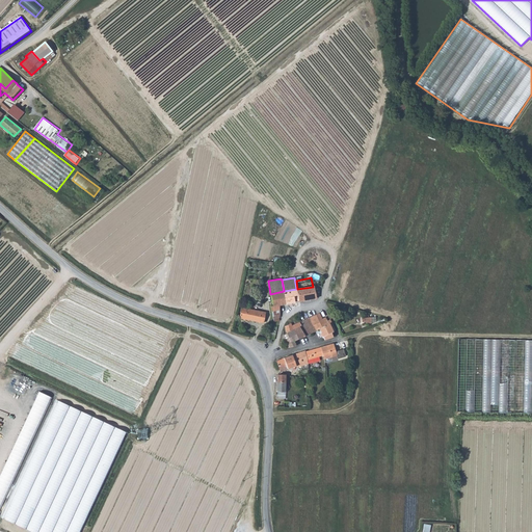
[(299,301),(317,298),(314,286),(313,287),(297,289),(296,289),(299,301)]
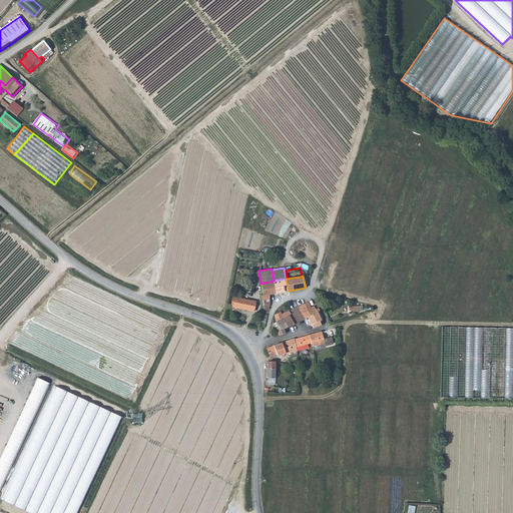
[(274,281),(276,293),(289,291),(286,279),(274,281)]
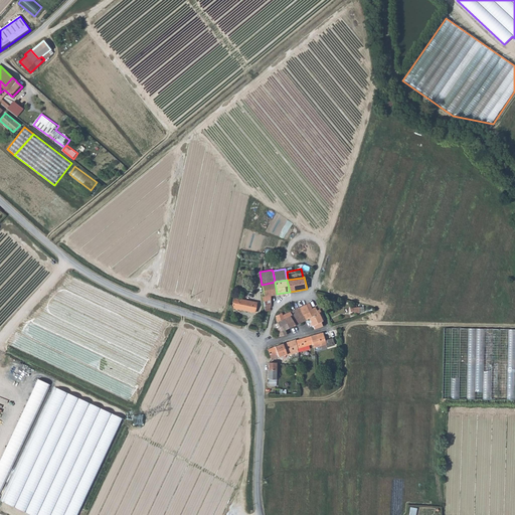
[(277,294),(275,282),(262,285),(264,296),(262,297),(263,301),(271,300),(271,295),(277,294)]
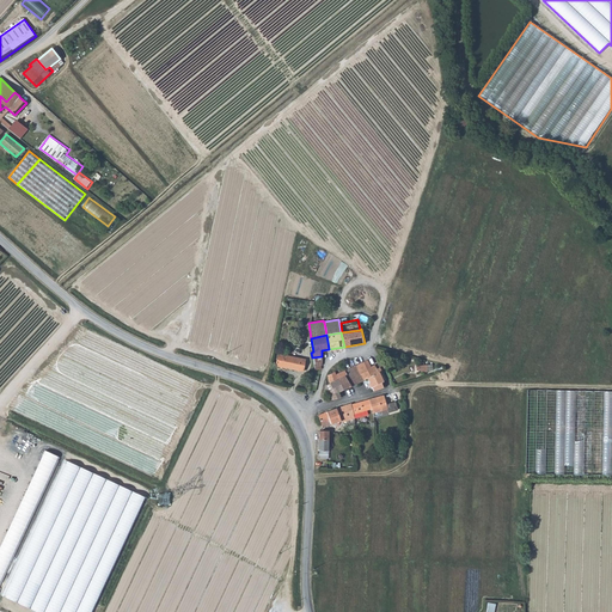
[(303,371),(305,359),(279,354),(276,366),(303,371)]
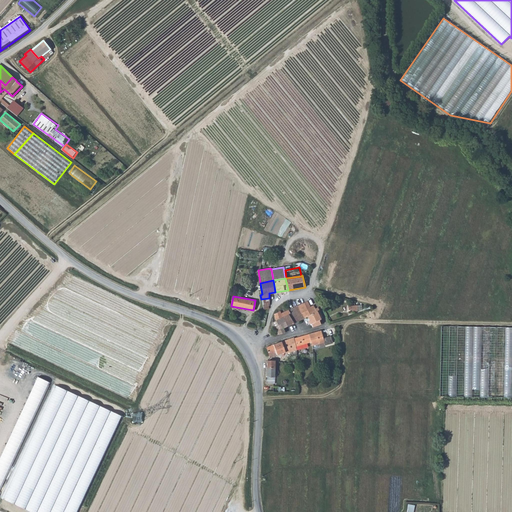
[(263,310),(269,309),(269,308),(268,305),(269,305),(269,298),(261,299),(262,302),(263,310)]
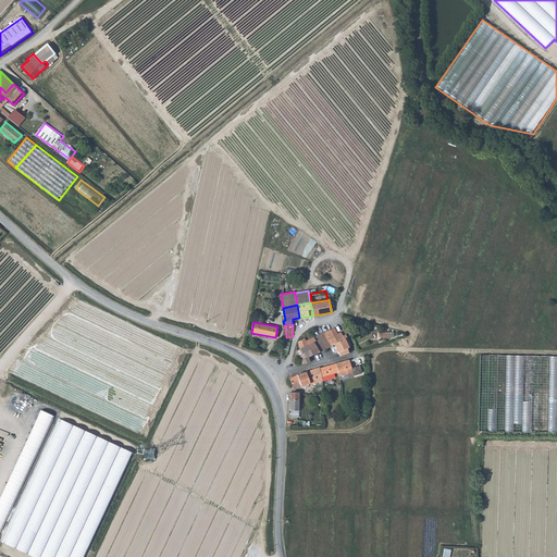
[(323,332),(330,346),(334,344),(334,343),(343,339),(342,336),(343,335),(341,332),(337,334),(334,327),(323,332)]
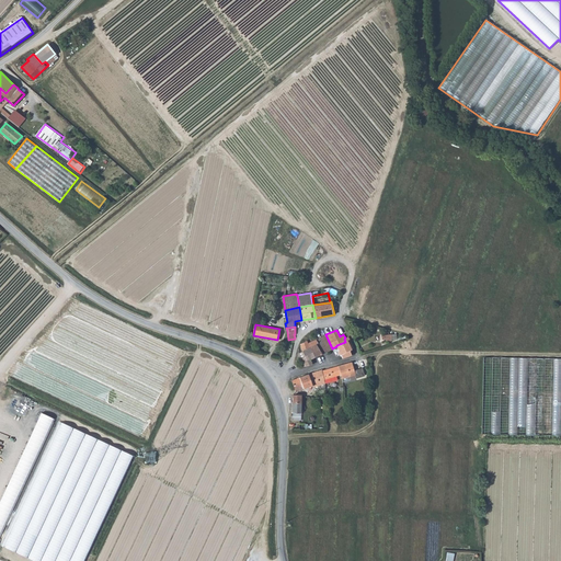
[(321,336),(329,351),(332,348),(325,334),(321,336)]
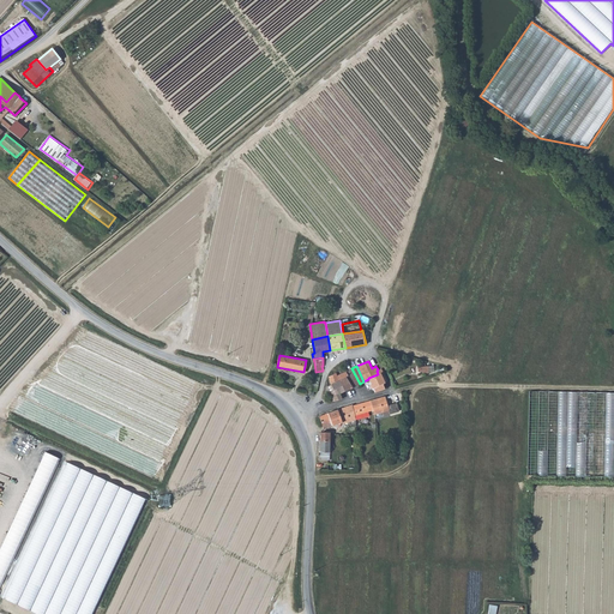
[(347,377),(353,387),(360,384),(351,368),(345,372),(348,377),(347,377)]
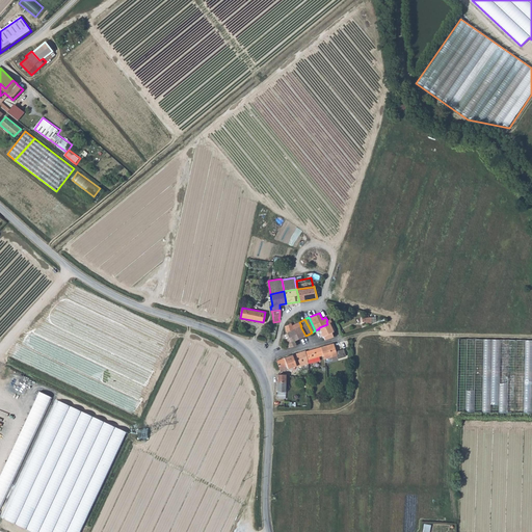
[(327,324),(319,327),(319,328),(325,340),(333,337),(330,333),(334,331),(330,326),(333,324),(329,319),(327,320),(326,321),(327,324)]
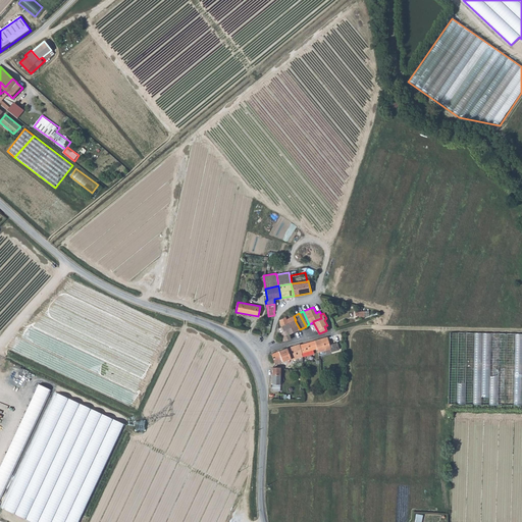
[(279,320),(280,325),(281,327),(289,324),(293,332),(300,329),(295,320),(296,320),(294,316),(286,319),(285,317),(279,320)]
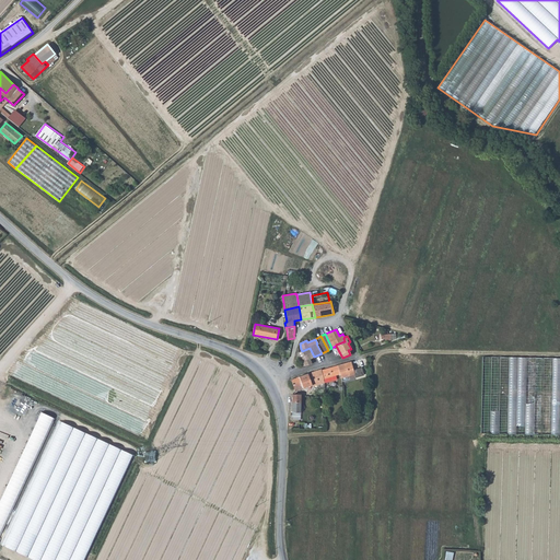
[(302,351),(303,353),(304,357),(301,358),(298,359),(300,366),(312,363),(310,359),(314,357),(310,348),(302,351)]
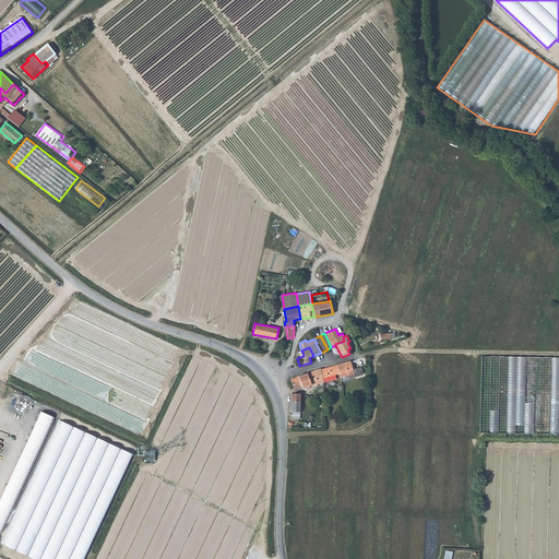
[(489,435),(558,435),(558,359),(490,358),(489,435)]
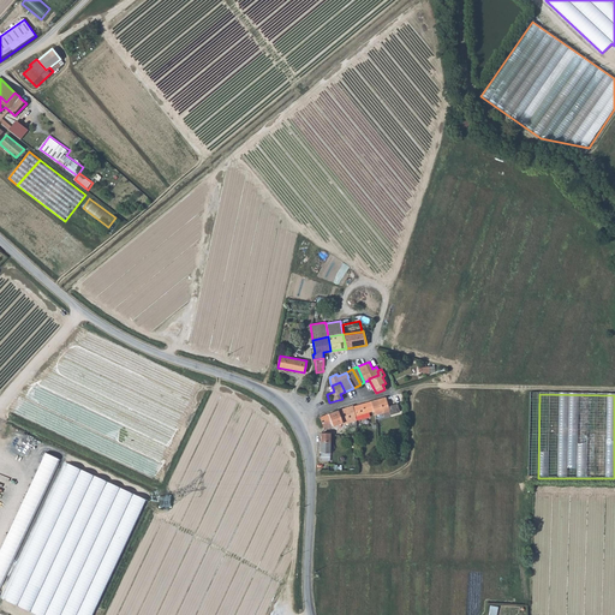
[(384,398),(370,401),(374,411),(375,415),(383,412),(384,416),(390,415),(384,398)]
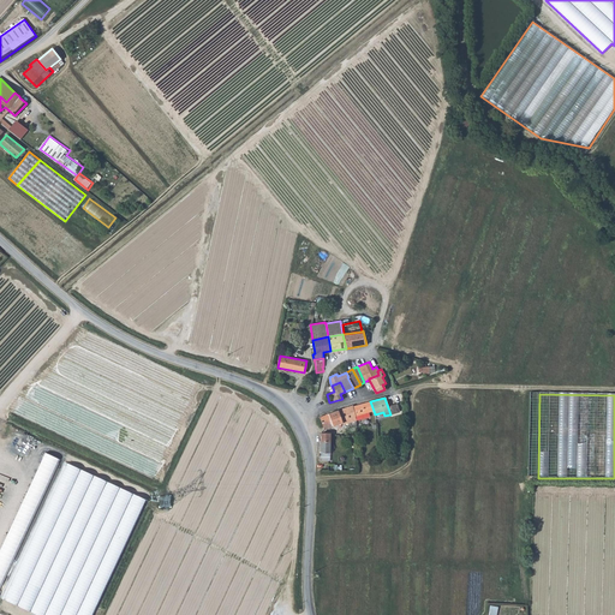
[(368,412),(374,411),(370,401),(353,406),(352,406),(357,421),(368,417),(368,416),(369,416),(368,412)]
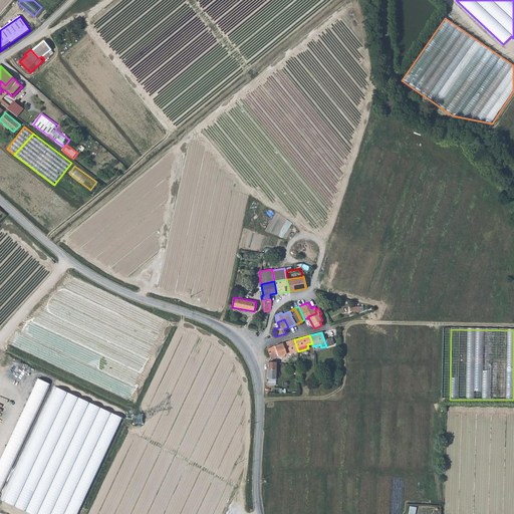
[(294,338),(282,342),(286,354),(298,351),(294,339),(295,339),(294,338)]
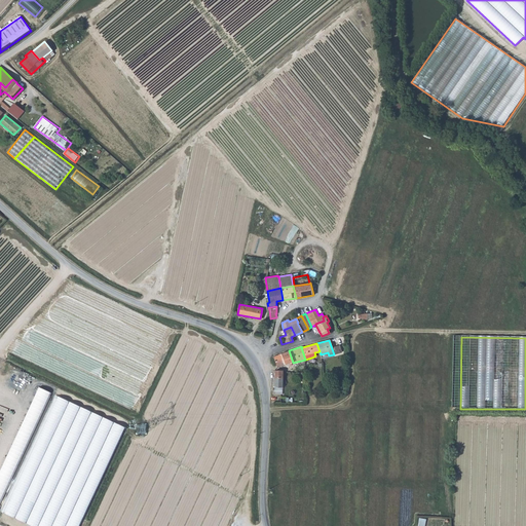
[(293,363),(289,350),(273,357),(277,367),(292,363),(292,364),(293,363)]
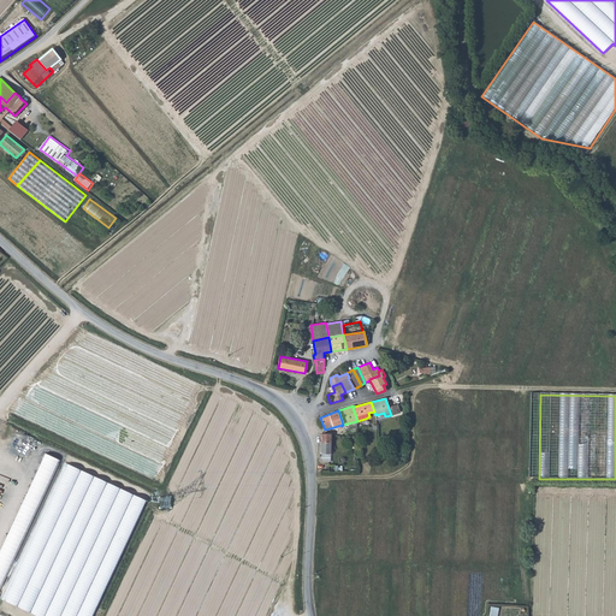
[(0,603),(4,605),(5,600),(39,615),(77,615),(86,599),(99,606),(148,502),(69,467),(70,462),(0,430),(0,603)]
